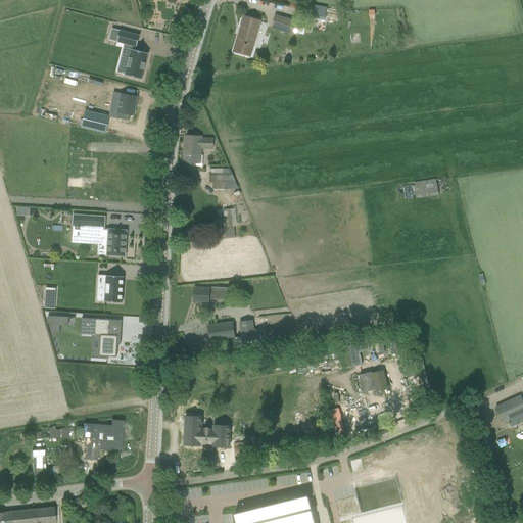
[(276,14),(272,28),(292,34),(292,32),(300,34),(299,37),(307,39),(308,36),(315,38),(318,30),(295,24),(296,20),(276,14)]
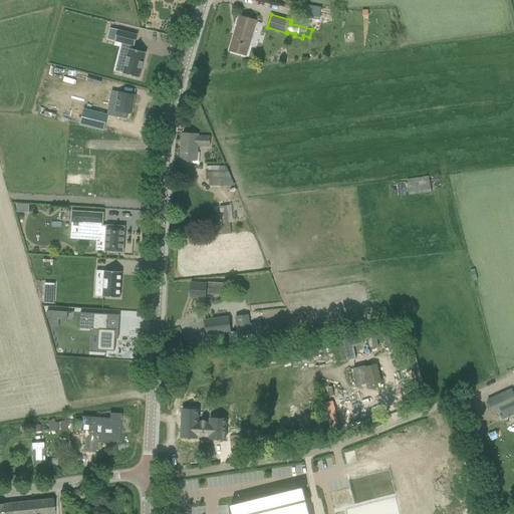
[(247,56),(257,21),(240,16),(230,51),(247,56)]
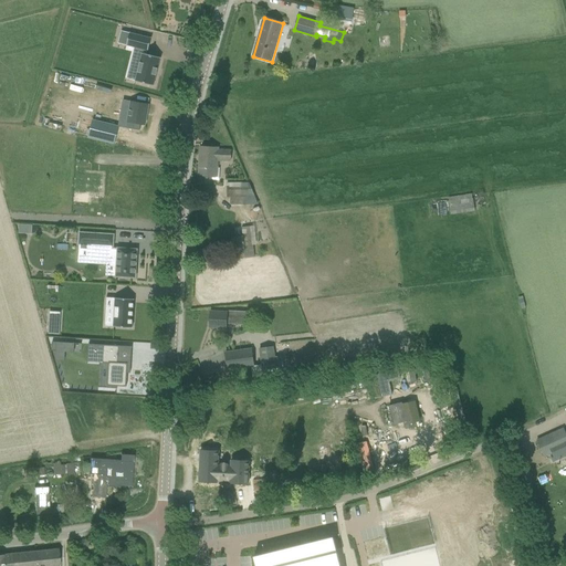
[(127,45),(130,33),(122,31),(118,44),(127,45)]
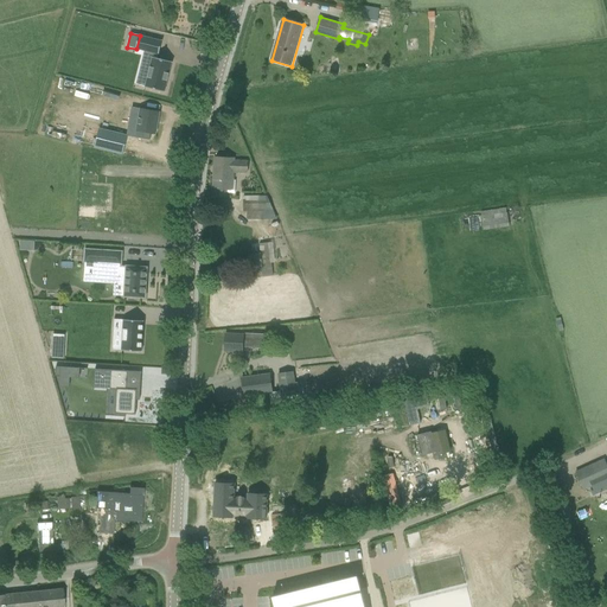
[(151,89),(170,94),(178,64),(163,59),(164,56),(165,56),(168,43),(145,37),(141,50),(153,53),(151,64),(157,65),(151,89)]
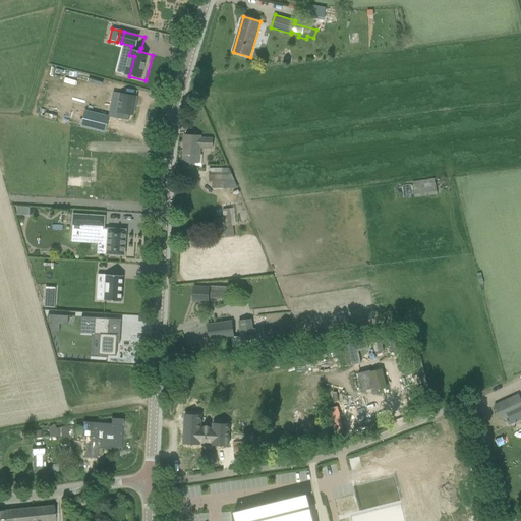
[(127,111),(133,113),(138,94),(122,90),(118,108),(112,106),(110,113),(126,117),(127,111)]
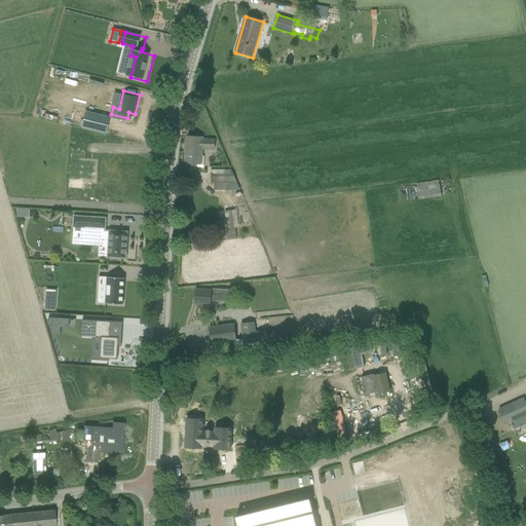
[(82,127),(106,134),(110,118),(86,112),(82,127)]
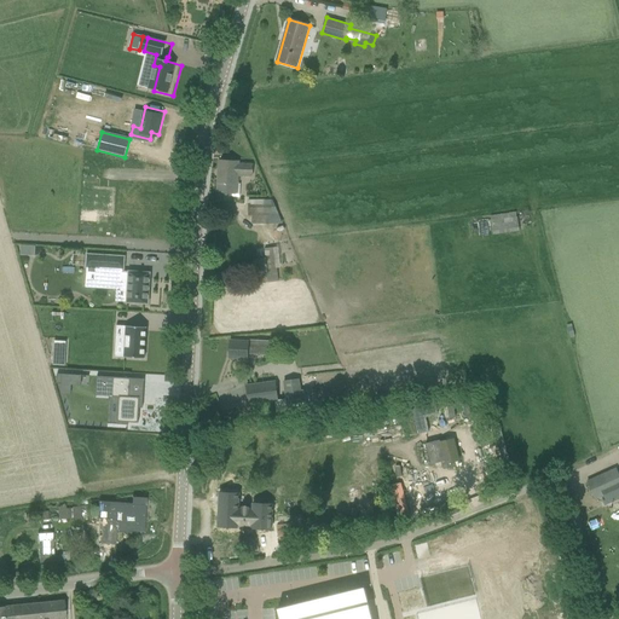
[(239,162),(219,161),(218,194),(218,201),(231,202),(232,197),(239,197),(241,184),(238,184),(239,162)]
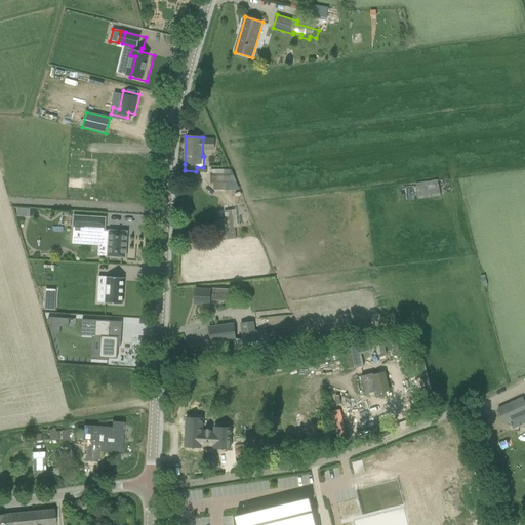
[(214,189),(228,189),(228,169),(211,169),(211,182),(214,182),(214,189)]
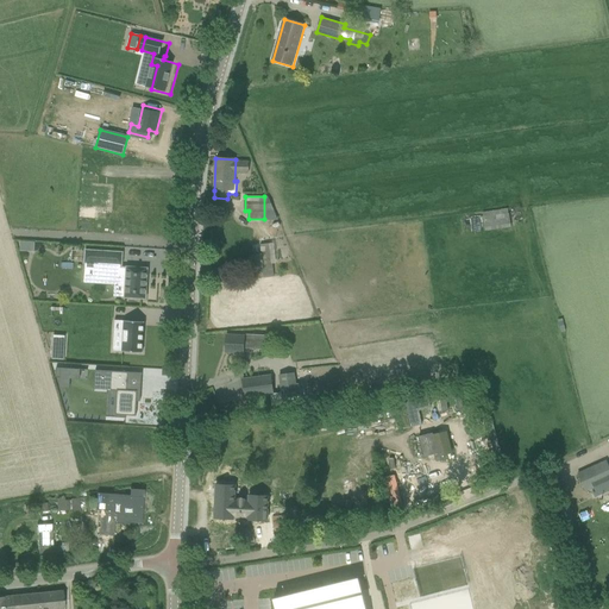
[(484,232),(512,227),(508,209),(482,213),(484,232)]
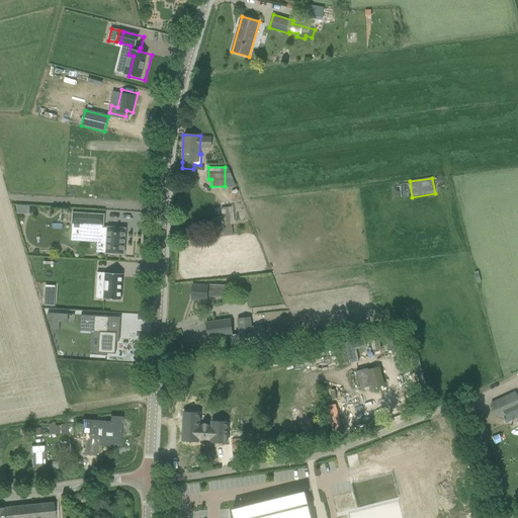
[(29,214),(29,206),(17,205),(17,213),(29,214)]
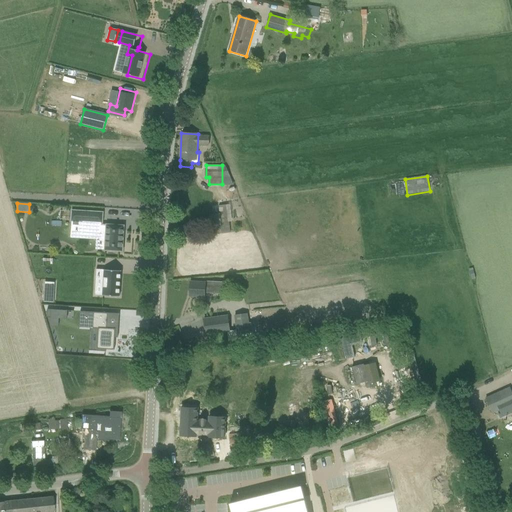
[(227,204),(219,205),(221,220),(222,220),(223,233),(231,232),(227,204)]
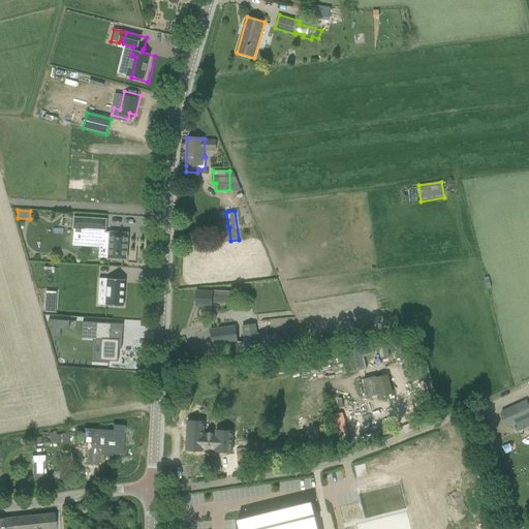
[(129,232),(106,231),(107,219),(73,217),(73,229),(85,230),(84,244),(109,245),(107,258),(107,259),(127,260),(129,232)]
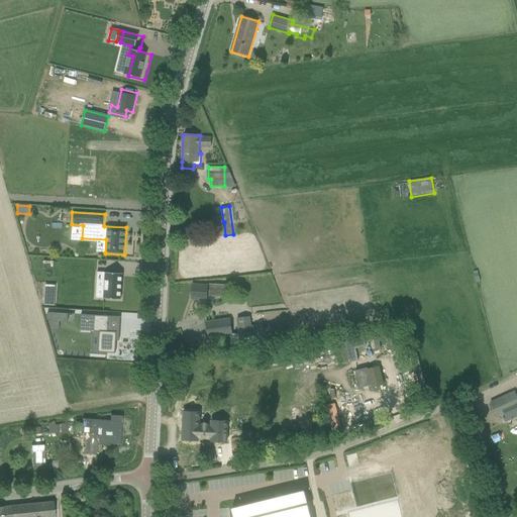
[(99,271),(100,263),(84,262),(83,270),(99,271)]
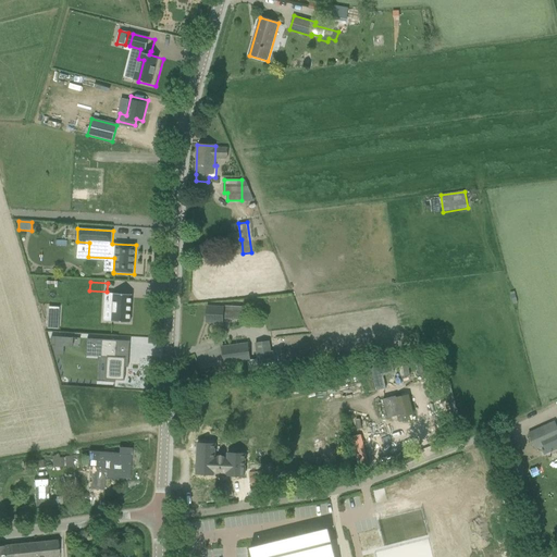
[(113,322),(132,323),(133,295),(115,294),(115,295),(107,295),(106,304),(114,305),(113,322)]
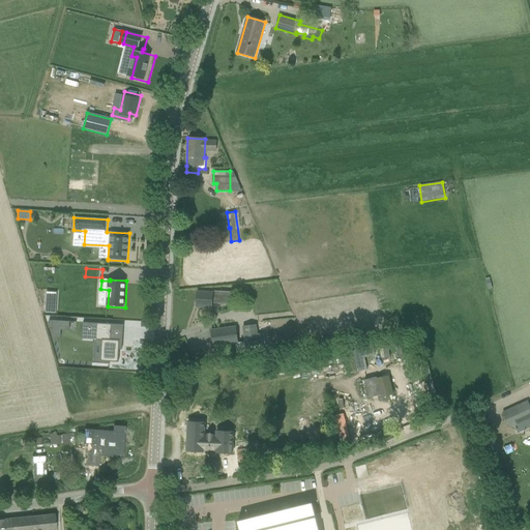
[(47,312),(57,313),(57,291),(48,291),(47,312)]
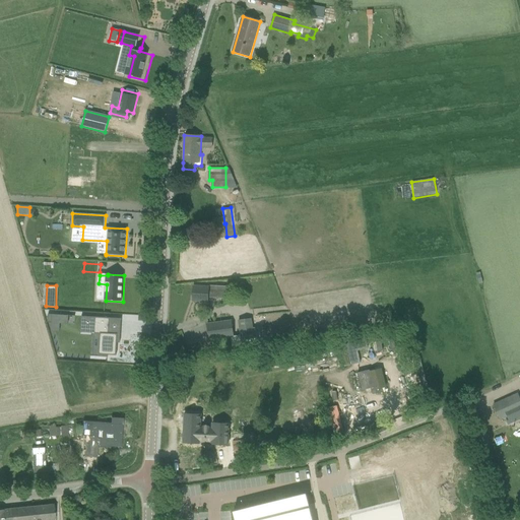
[(208,287),(193,286),(192,301),(199,301),(199,305),(207,305),(207,298),(225,299),(226,286),(208,285),(208,287)]
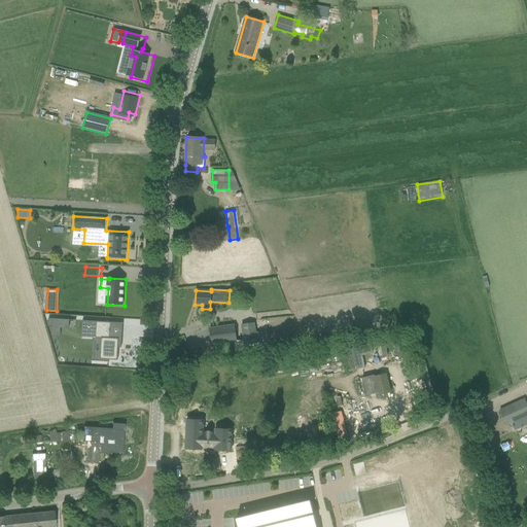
[(111,322),(82,320),(82,321),(84,321),(83,338),(101,339),(100,361),(108,362),(109,360),(117,360),(118,339),(110,338),(111,322)]
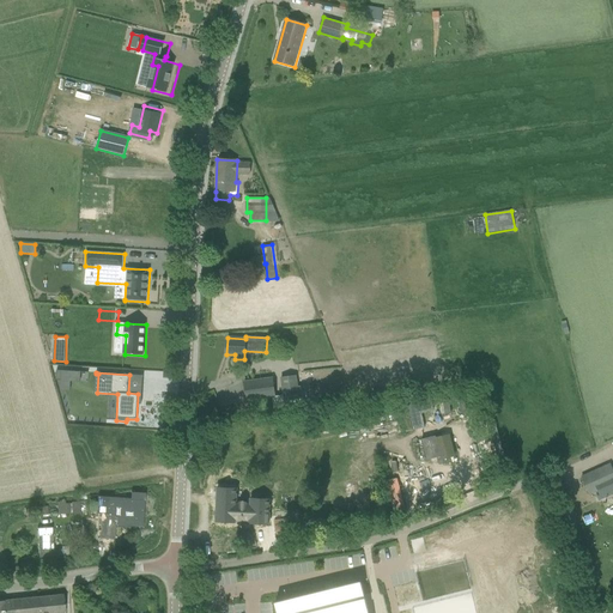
[(280,377),(284,401),(299,399),(296,375),(280,377)]
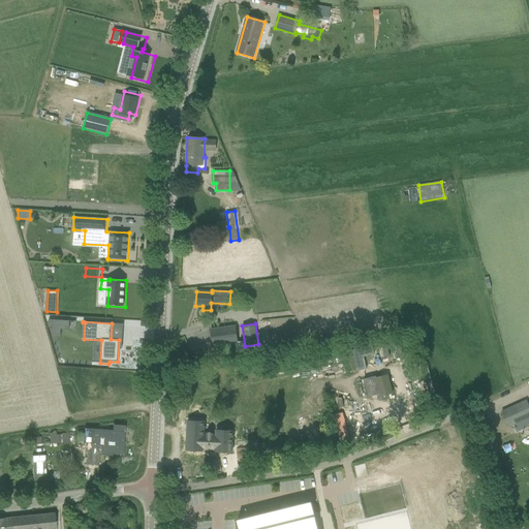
[(212,346),(238,343),(236,325),(210,329),(212,346)]
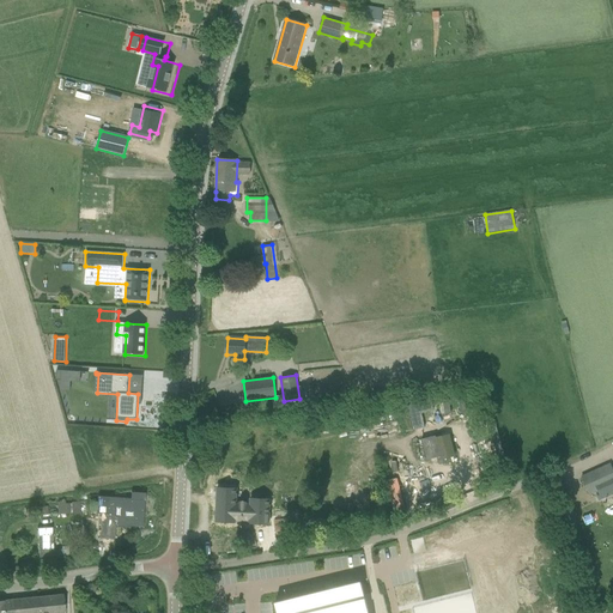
[(425,401),(407,405),(408,410),(402,411),(408,432),(425,428),(422,413),(434,411),(431,401),(429,393),(424,394),(425,401)]
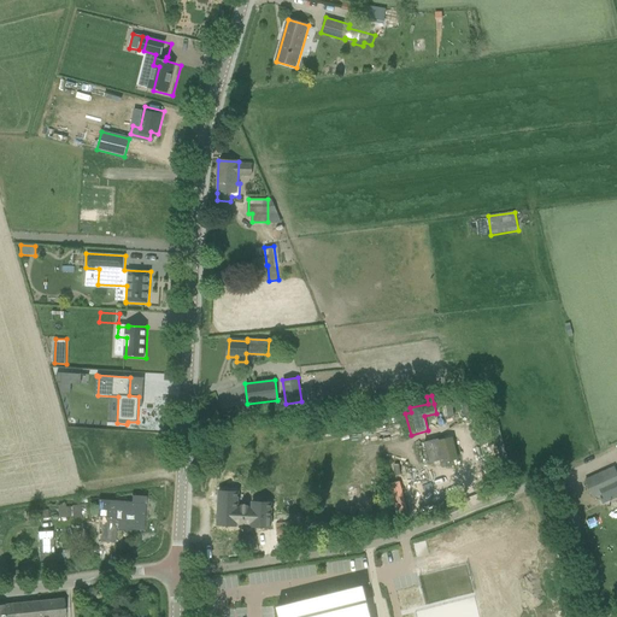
[(466,400),(460,403),(464,417),(470,415),(466,400)]
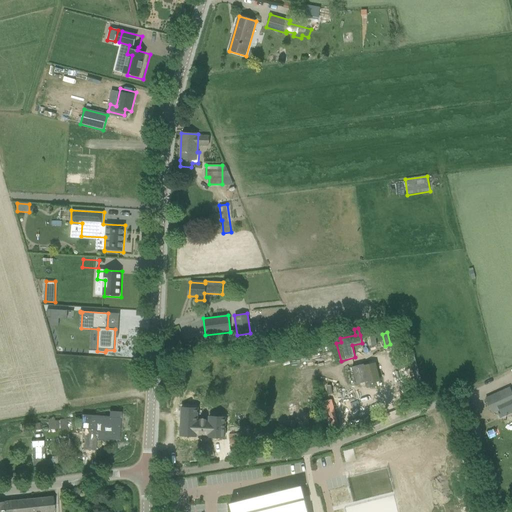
[(352,367),(357,384),(366,382),(372,381),(380,379),(375,363),(364,366),(364,364),(352,367)]
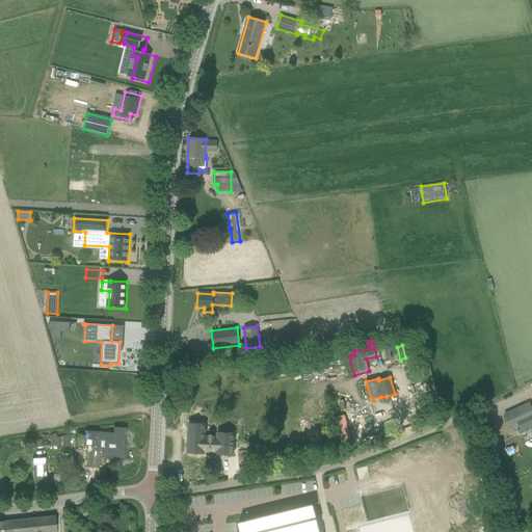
[(439,416),(443,415),(439,399),(434,400),(439,416)]
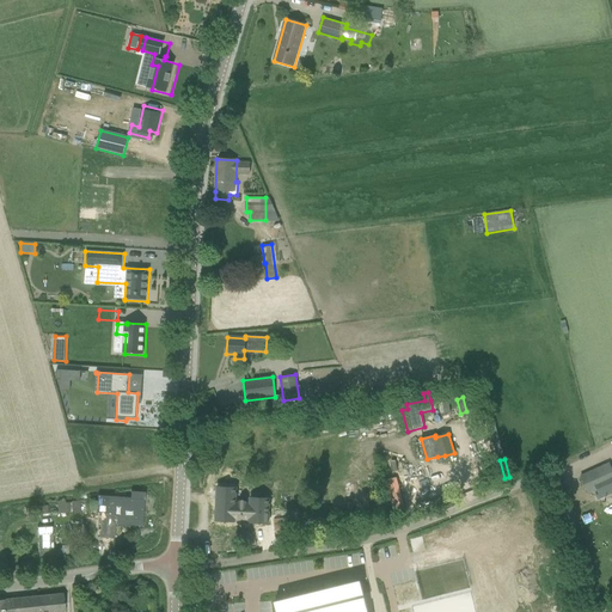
[(611,470),(610,464),(581,477),(588,495),(597,491),(598,494),(595,495),(598,500),(611,493),(611,470)]
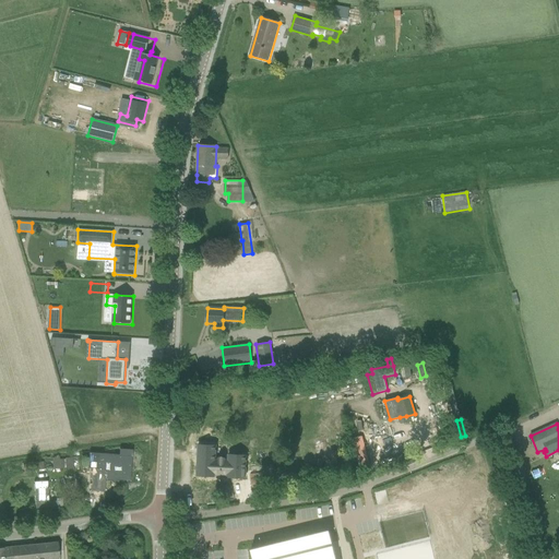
[(449,436),(439,440),(441,444),(451,440),(449,436)]
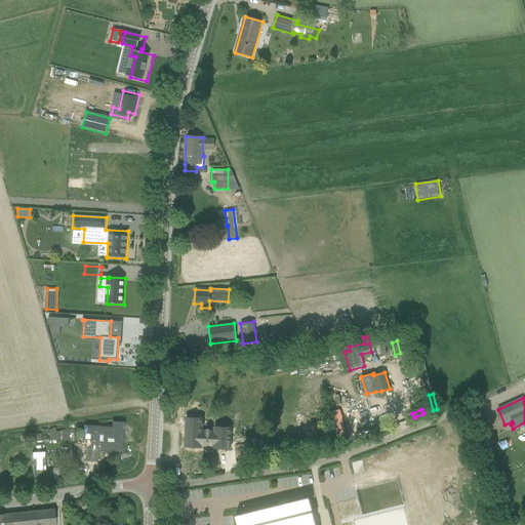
[(202,419),(187,418),(186,446),(201,447),(201,445),(213,445),(213,448),(230,449),(231,429),(215,429),(214,434),(201,434),(202,419)]
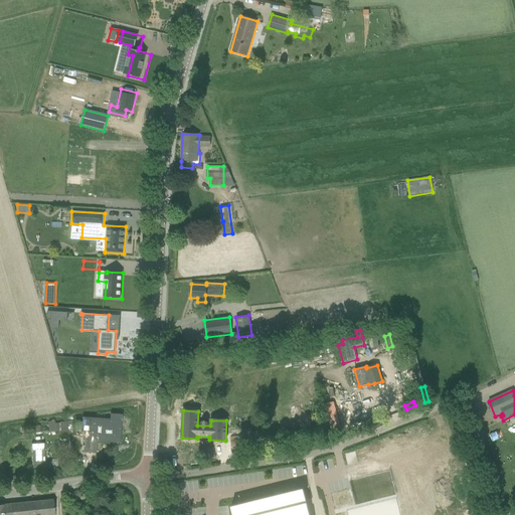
[(119,443),(121,420),(104,419),(104,421),(99,421),(98,433),(84,432),(83,453),(96,454),(97,441),(119,443)]
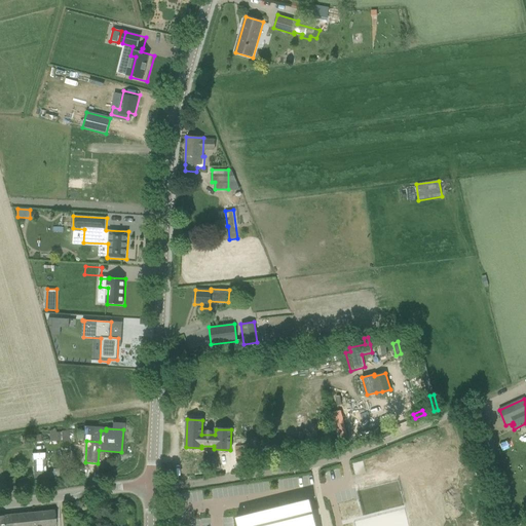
[(40,435),(26,436),(26,444),(62,442),(61,431),(57,431),(57,430),(40,431),(40,435)]
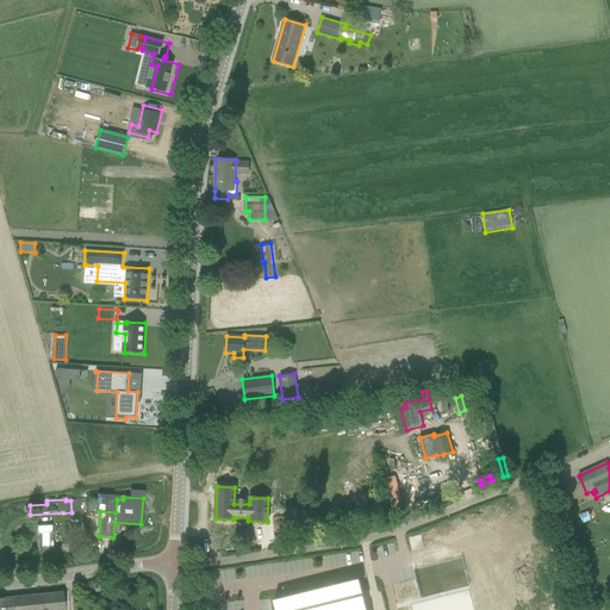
[(81,511),(80,504),(82,504),(82,499),(76,500),(70,500),(72,512),(81,511)]
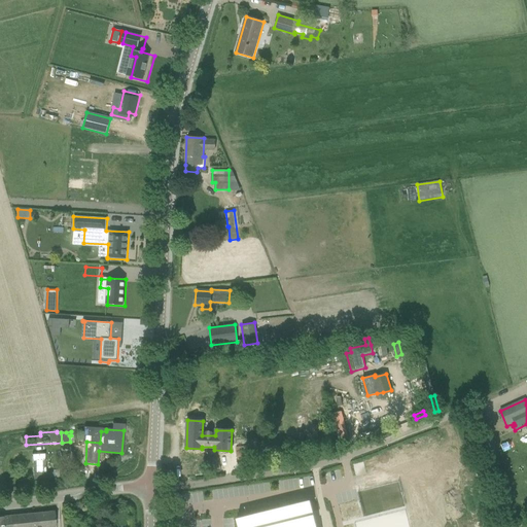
[(252,446),(237,448),(238,460),(254,458),(252,446)]
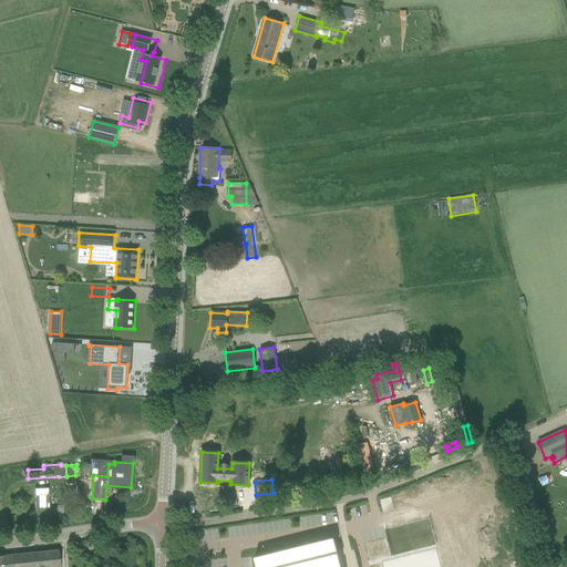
[(35,516),(50,515),(49,508),(48,488),(34,488),(35,516)]
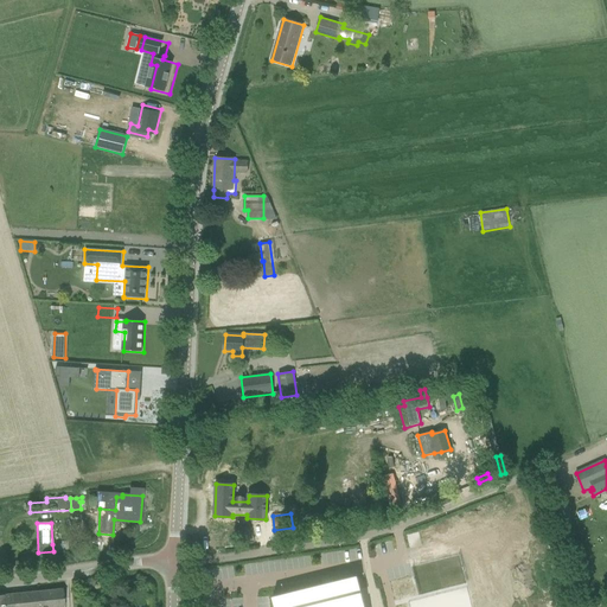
[(364,606),(358,579),(273,600),(274,606),(364,606)]
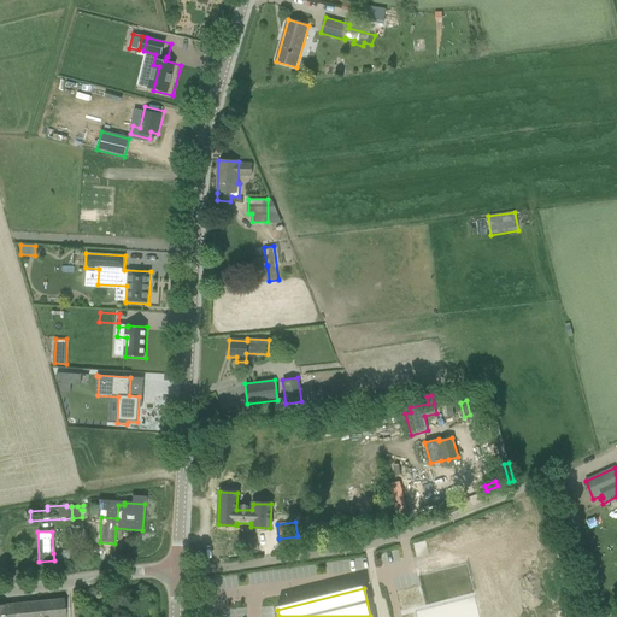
[(64,616),(63,599),(11,604),(12,616),(64,616)]
